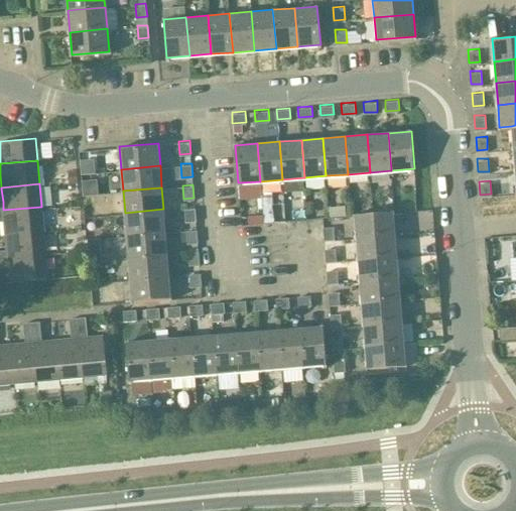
[(41,207),(3,210),(4,219),(6,233),(44,230),(42,208),(41,207)]
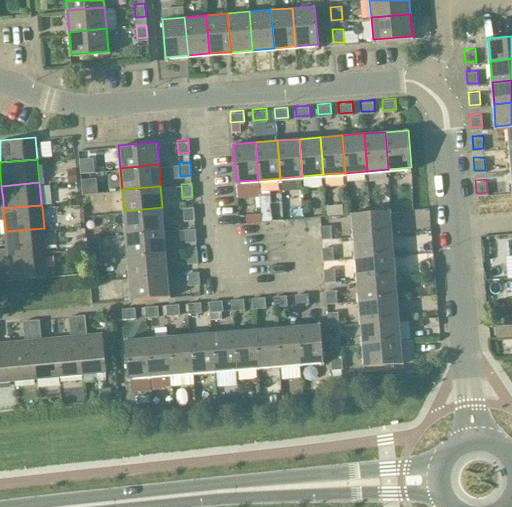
[(194,218),(193,205),(182,206),(183,219),(194,218)]
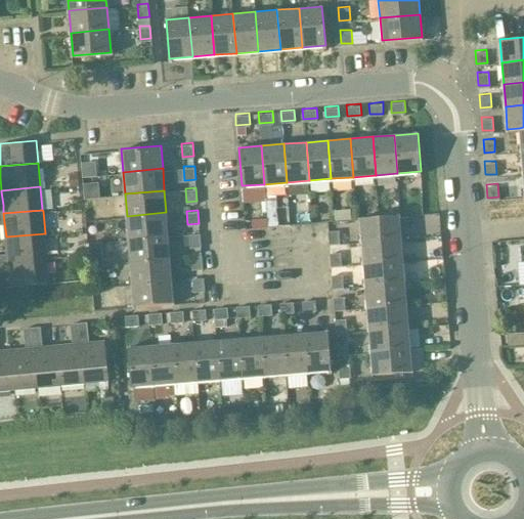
[(166,212),(127,216),(128,239),(168,234),(166,212)]
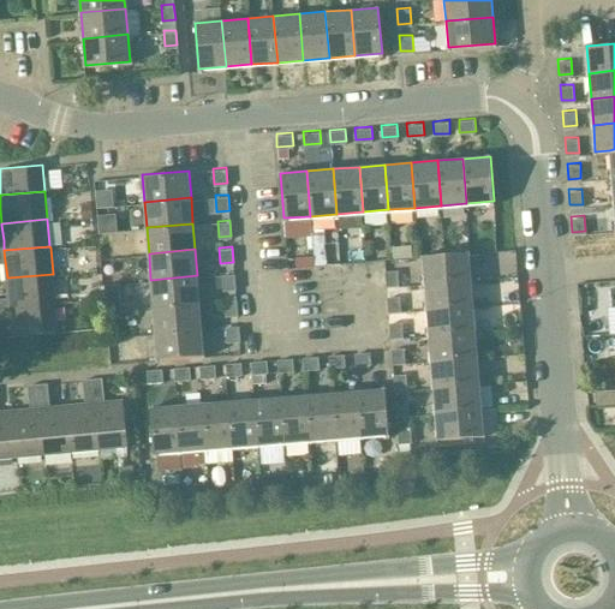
[(469,252),(422,256),(424,282),(471,279),(469,252)]
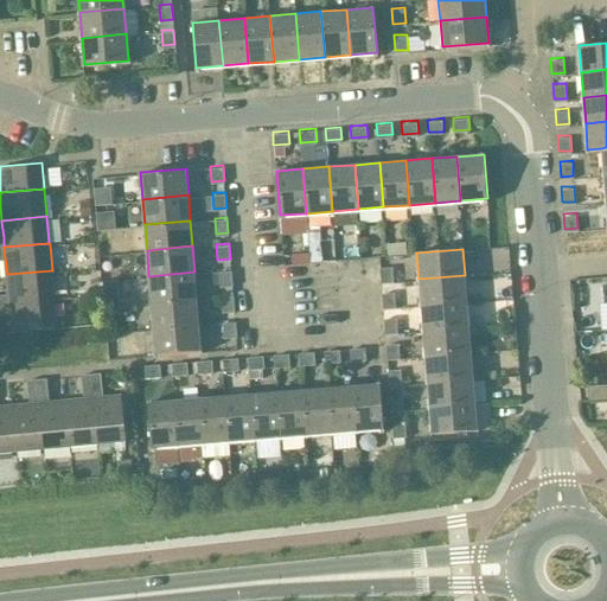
[(378,266),(381,280),(381,281),(394,280),(391,264),(378,266)]
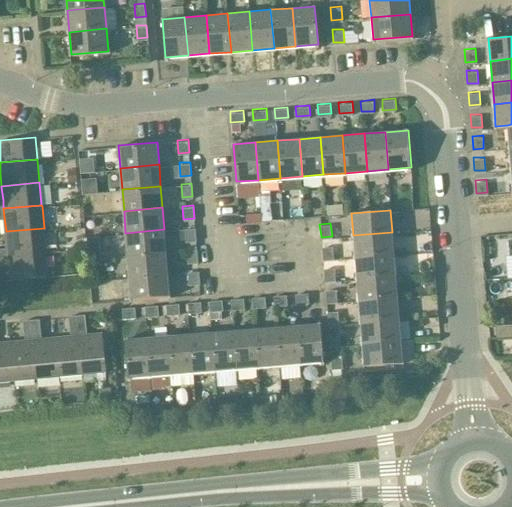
[(184,227),(185,240),(196,239),(195,226),(184,227)]
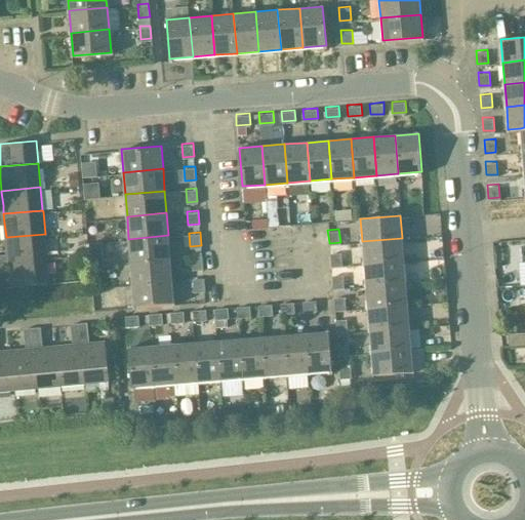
[(45,234),(6,237),(6,239),(7,251),(8,261),(47,256),(45,235),(45,234)]
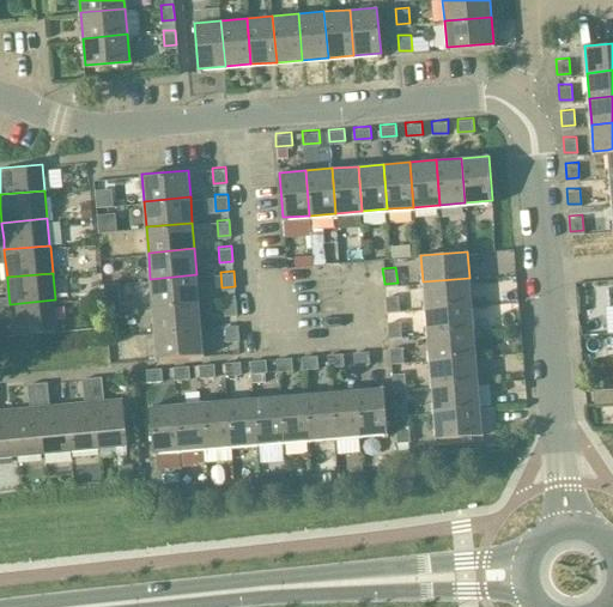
[(196,274),(150,279),(152,304),(199,301),(196,274)]
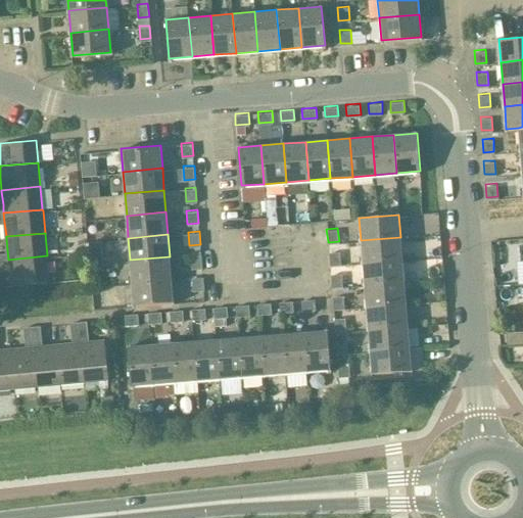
[(361,240),(363,263),(402,259),(400,237),(361,240)]
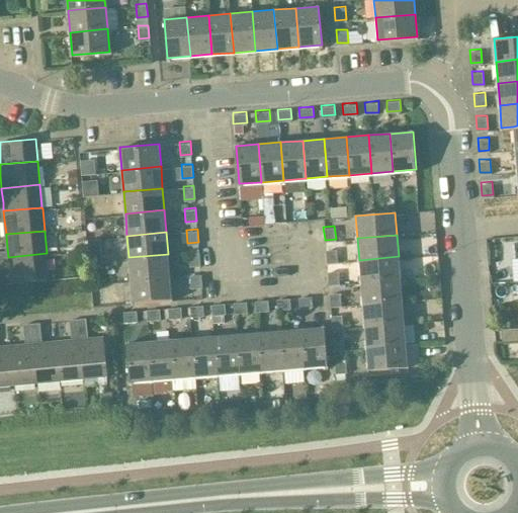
[(337,260),(336,247),(325,248),(327,262),(337,260)]
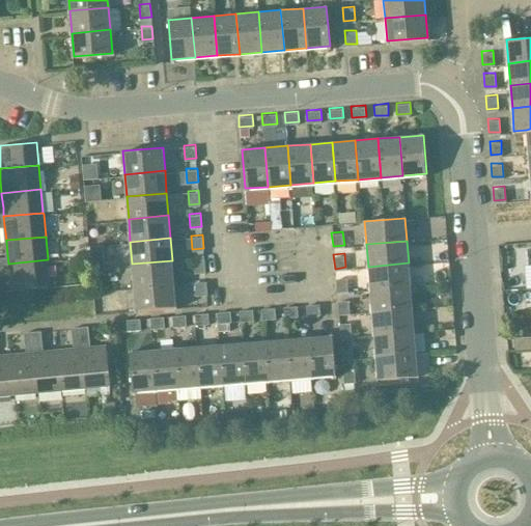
[(205,271),(204,257),(193,257),(194,271),(205,271)]
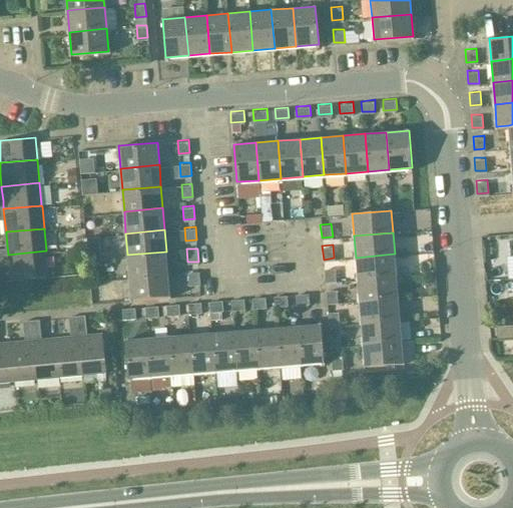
[(46,250),(8,255),(9,263),(11,280),(49,276),(48,275),(46,252),(46,250)]
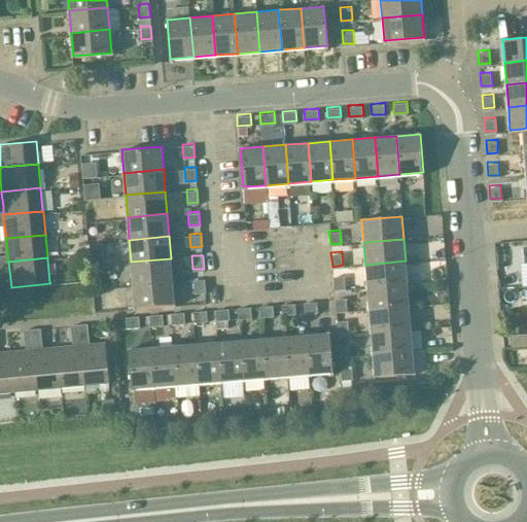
[(171,258),(131,262),(133,284),(173,280),(171,258)]
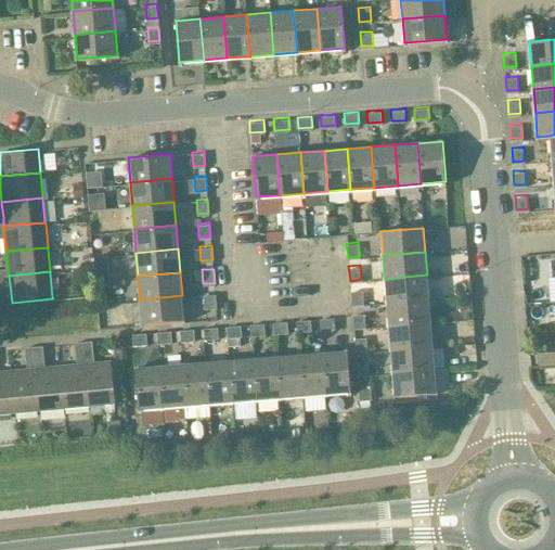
[(385,279),(387,302),(429,298),(427,275),(385,279)]
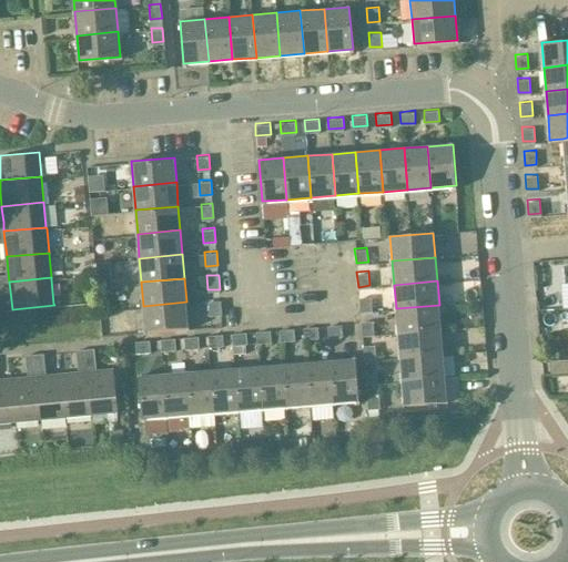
[(372,309),(371,295),(358,296),(359,310),(372,309)]
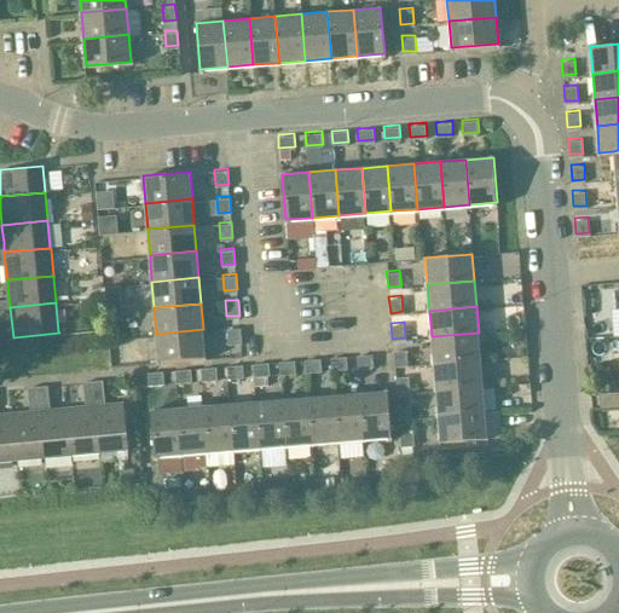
[(242,342),(239,325),(227,328),(229,342),(242,342)]
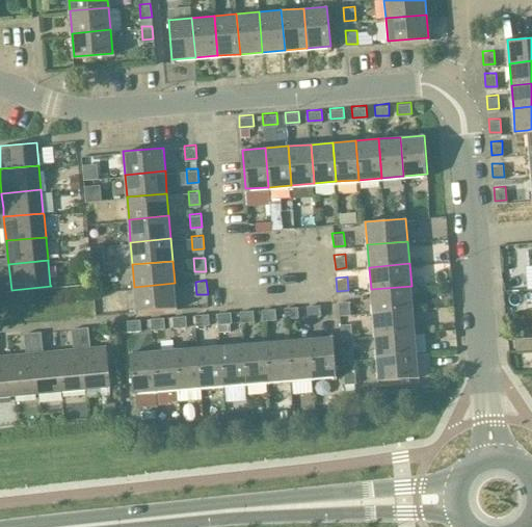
[(136,310),(177,307),(175,283),(134,287),(136,310)]
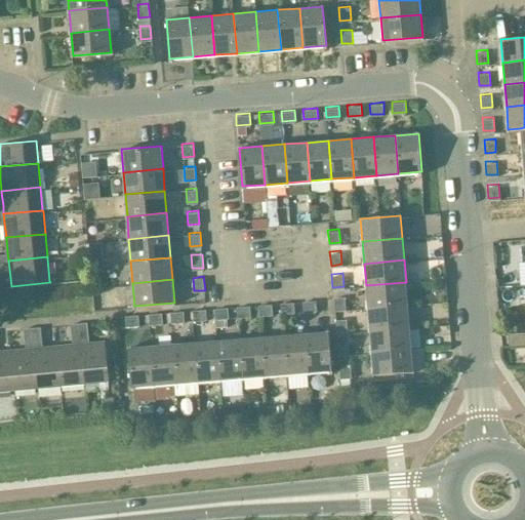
[(366,285),(368,308),(407,304),(406,282),(366,285)]
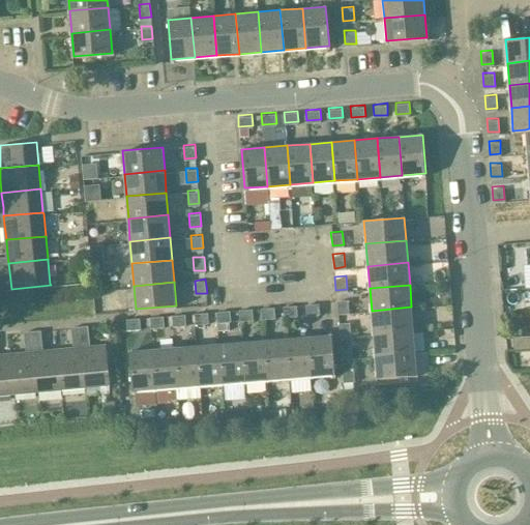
[(349,312),(348,298),(336,298),(337,312),(349,312)]
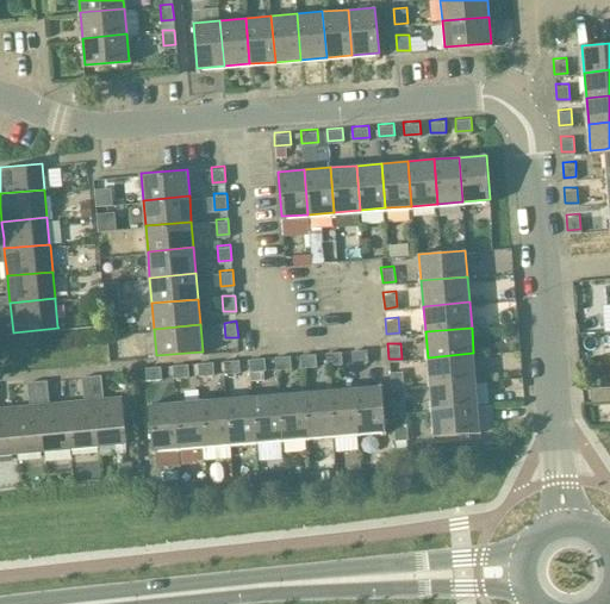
[(368,360),(367,347),(352,348),(353,361),(368,360)]
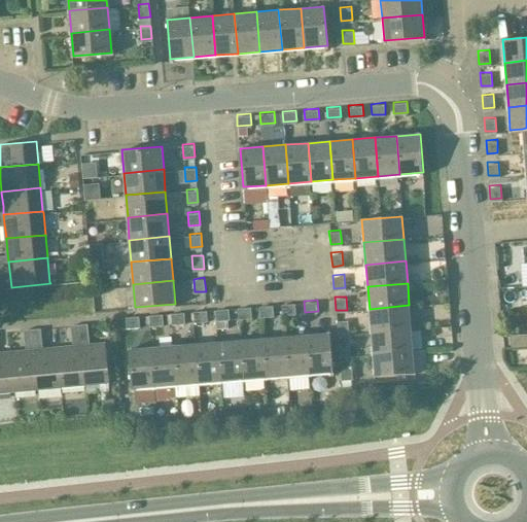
[(296,312),(295,302),(281,303),(282,313),(296,312)]
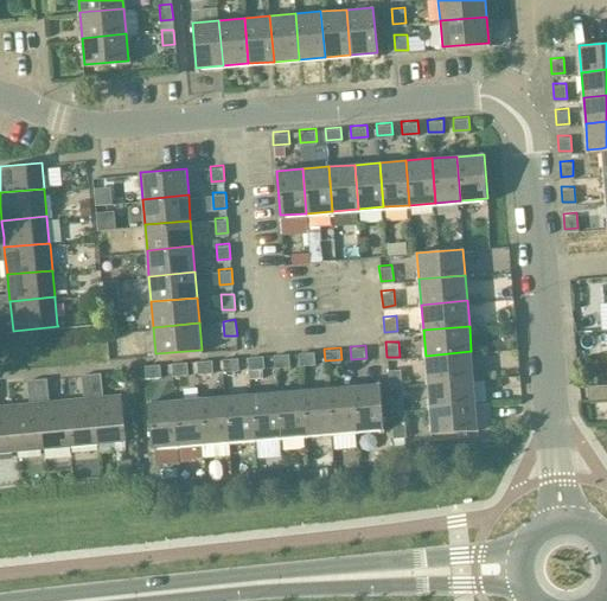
[(315,362),(314,349),(298,350),(300,363),(315,362)]
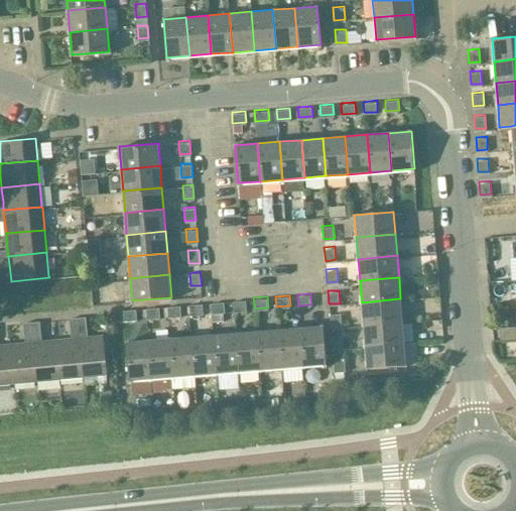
[(233,310),(247,309),(246,298),(232,299),(233,310)]
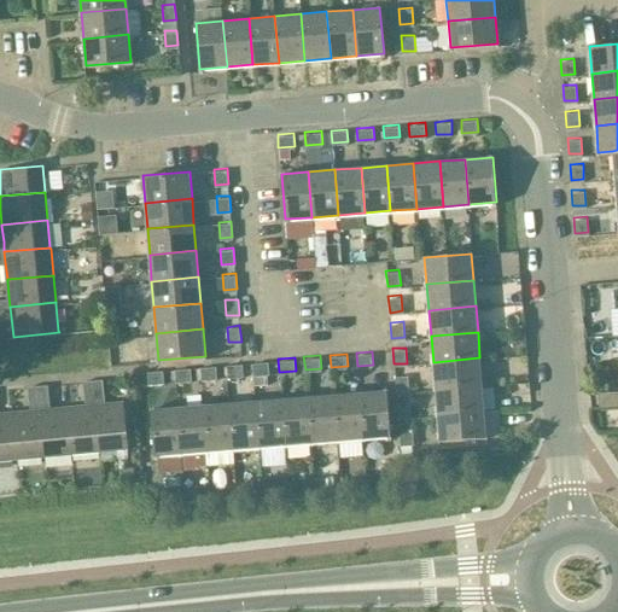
[(433,362),(436,388),(482,384),(479,357),(433,362)]
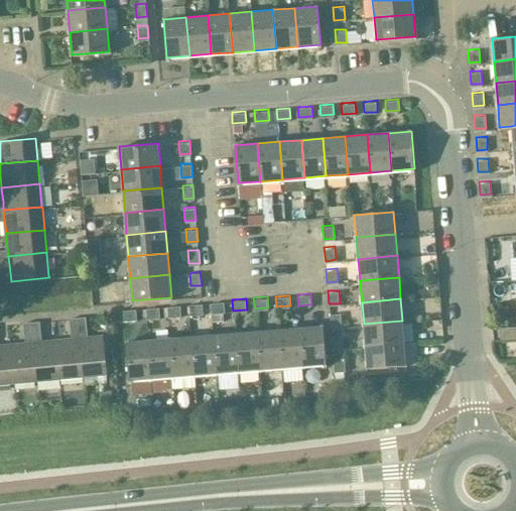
[(225,310),(224,300),(211,301),(211,312),(225,310)]
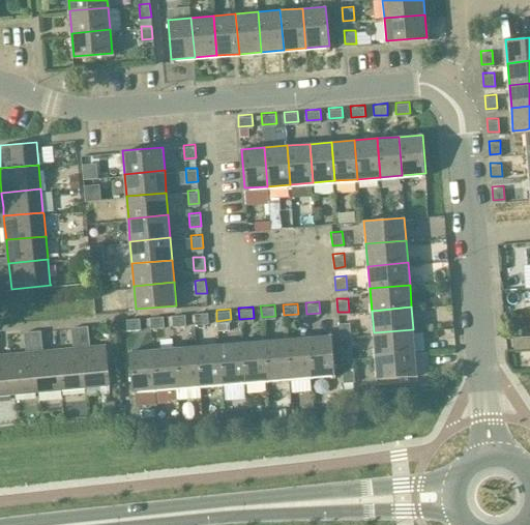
[(209,321),(207,311),(194,312),(195,322),(209,321)]
